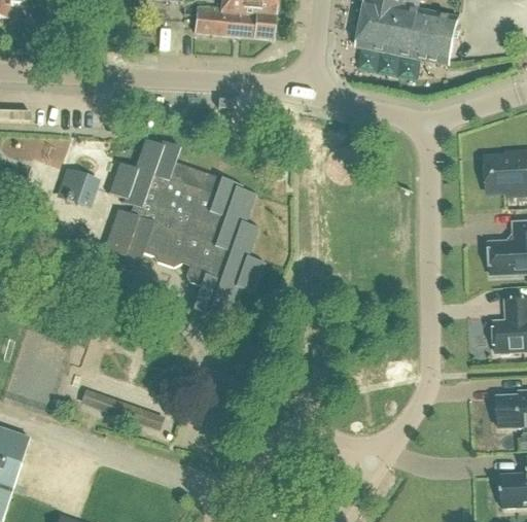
[(20,2),(20,0),(0,0),(0,14),(7,15),(8,1),(20,2)]
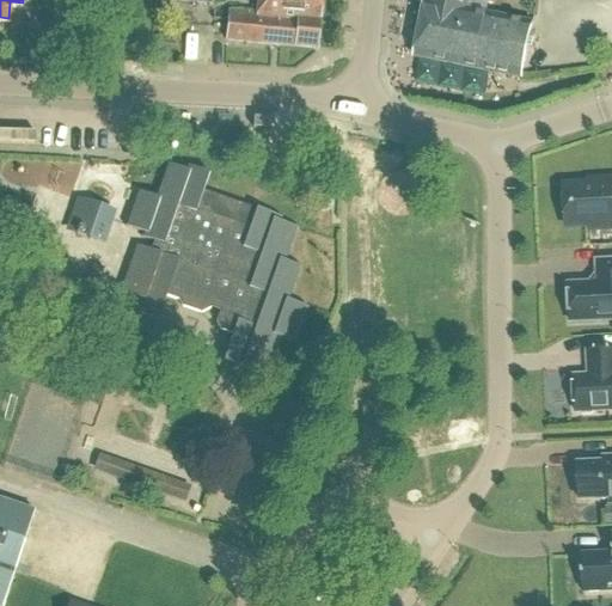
[(318,40),(322,0),(259,0),(258,11),(228,8),(226,37),(312,44),(318,40)]
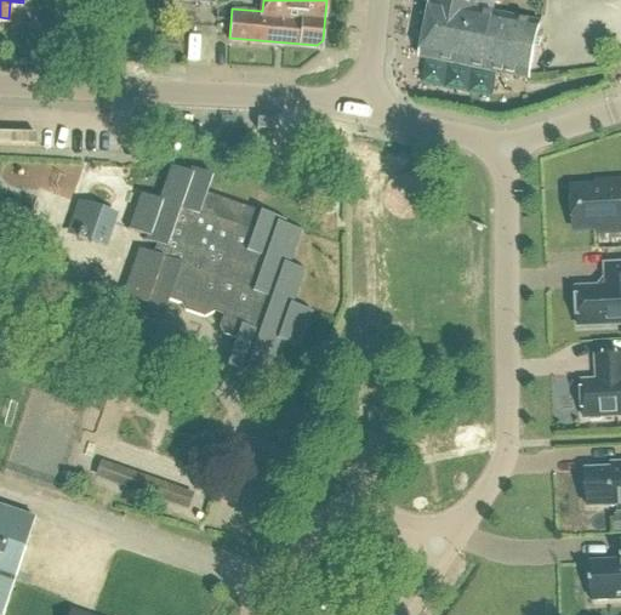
[(479,6),(480,0),(431,0),(421,53),(529,75),(541,18),(479,6)]
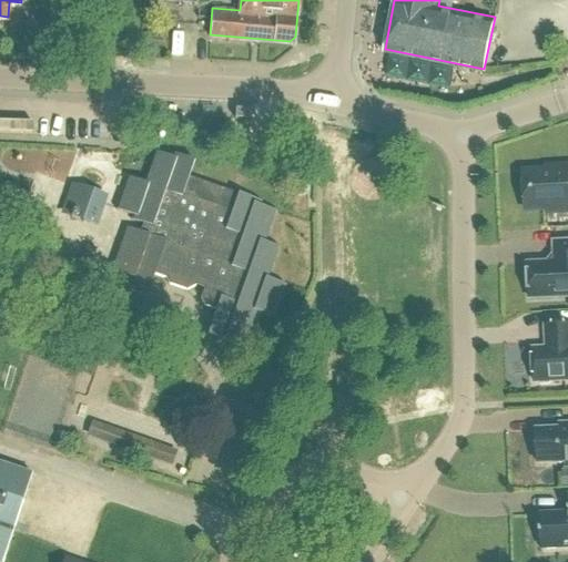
[(251,116),(251,108),(236,106),(235,116),(251,116)]
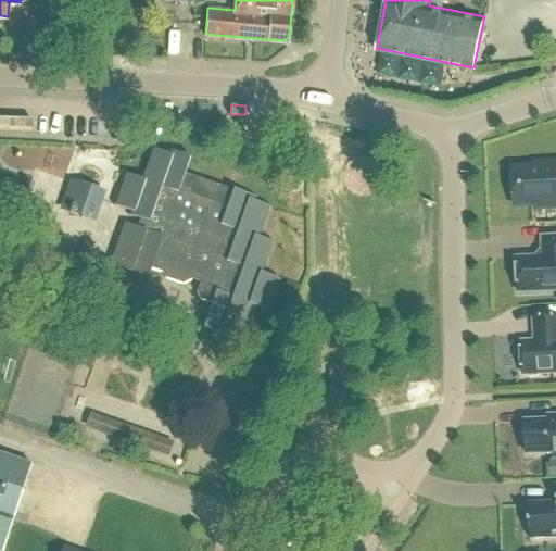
[(74,134),(0,133),(0,159),(74,160),(74,134)]
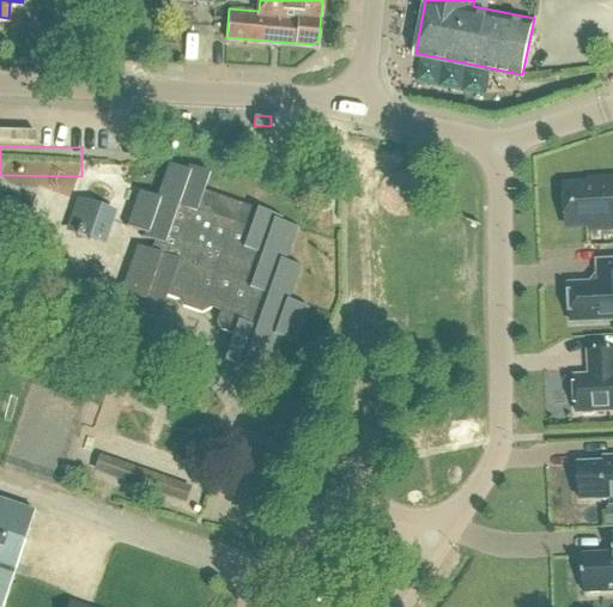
[(287,259),(299,225),(283,219),(284,214),(259,206),(206,188),(212,170),(189,162),(187,168),(167,161),(156,194),(139,188),(127,223),(145,229),(143,234),(155,238),(151,248),(139,243),(123,289),(143,295),(141,301),(165,309),(171,293),(184,298),(187,304),(202,310),(212,308),(213,304),(222,308),(218,319),(222,327),(231,331),(223,356),(247,364),(248,359),(267,366),(278,333),(295,339),(307,303),(290,298),(302,265),(287,259)]
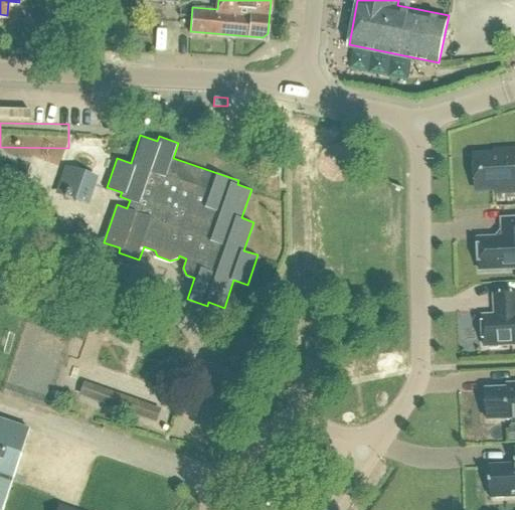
[(514,189),(514,146),(503,147),(503,151),(475,153),(477,187),(506,185),(506,190),(514,189)]
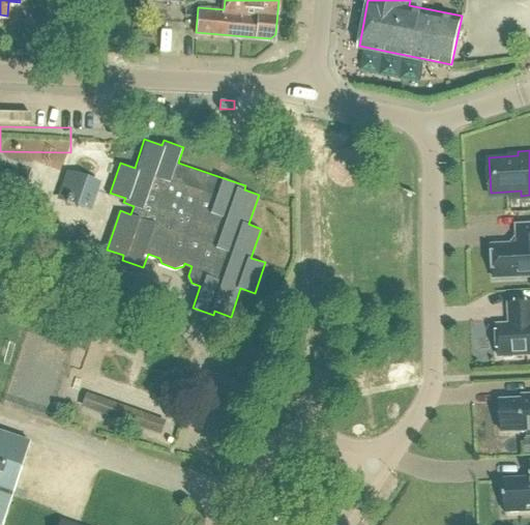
[(90,207),(99,178),(64,167),(55,196),(90,207)]
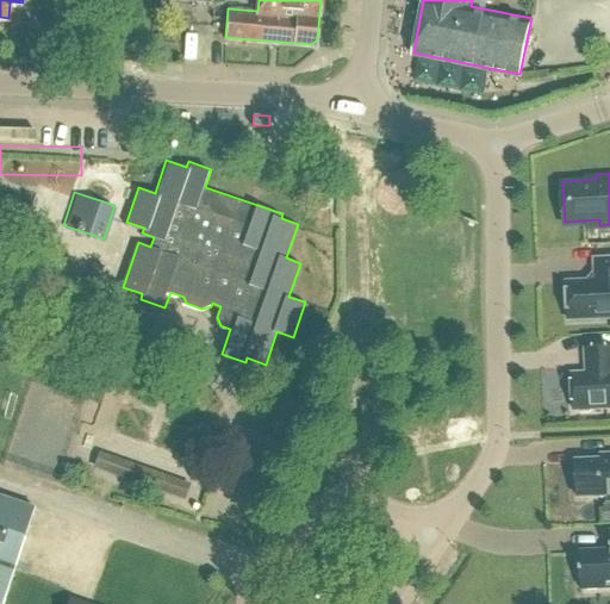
[(609,255),(595,256),(596,278),(567,279),(568,317),(609,315),(609,255)]
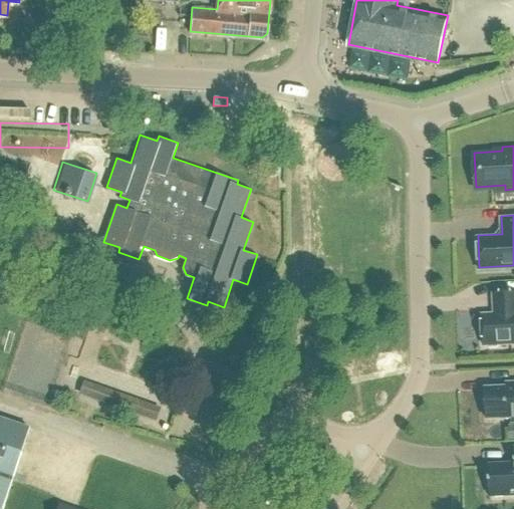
[(75,252),(85,220),(74,216),(63,248),(75,252)]
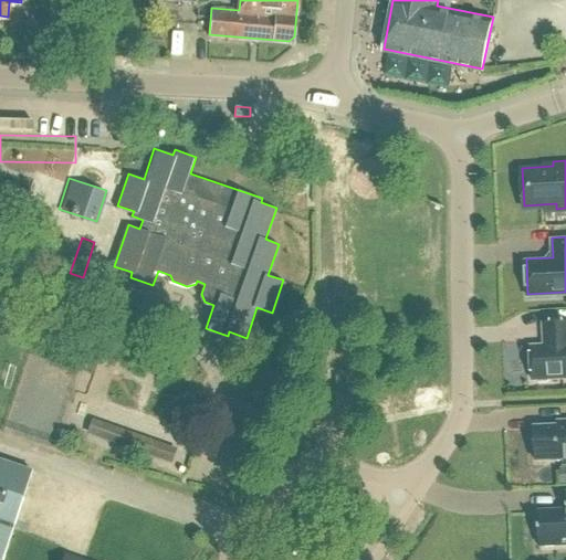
[(565,319),(543,320),(544,342),(531,344),(532,377),(535,377),(538,379),(546,379),(548,377),(565,374),(565,319)]
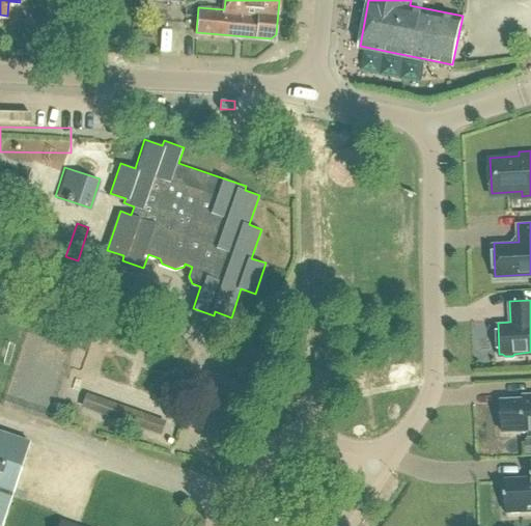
[(530,396),(502,398),(503,431),(530,428),(530,396)]
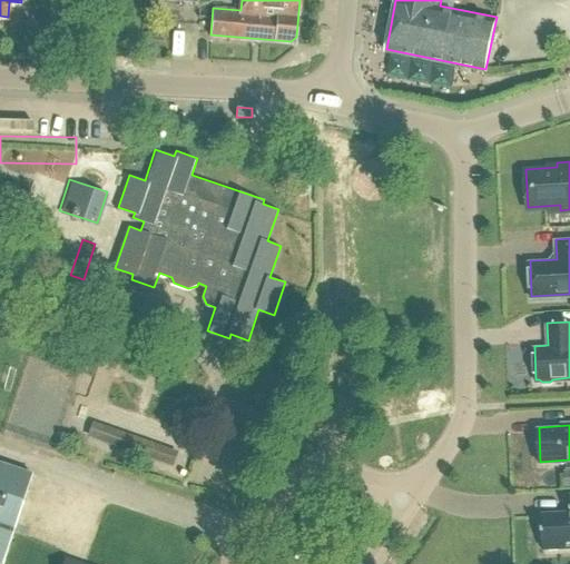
[(0,563),(31,472),(0,461),(0,563)]
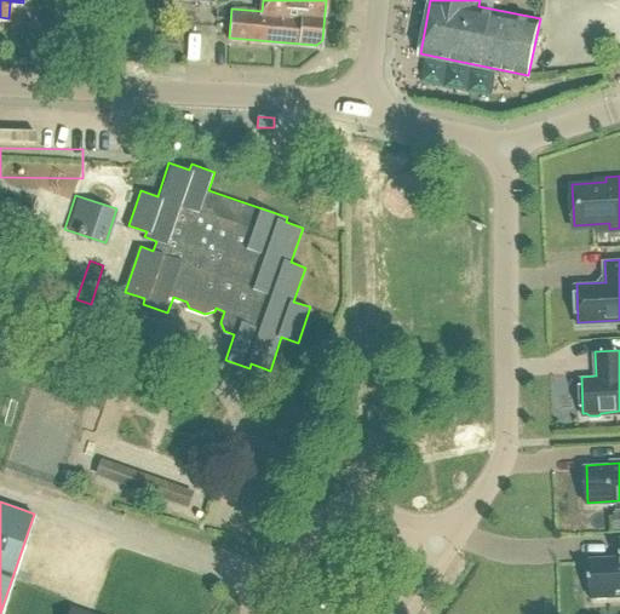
[(590,597),(619,595),(619,535),(619,537),(619,555),(587,556),(590,597)]
